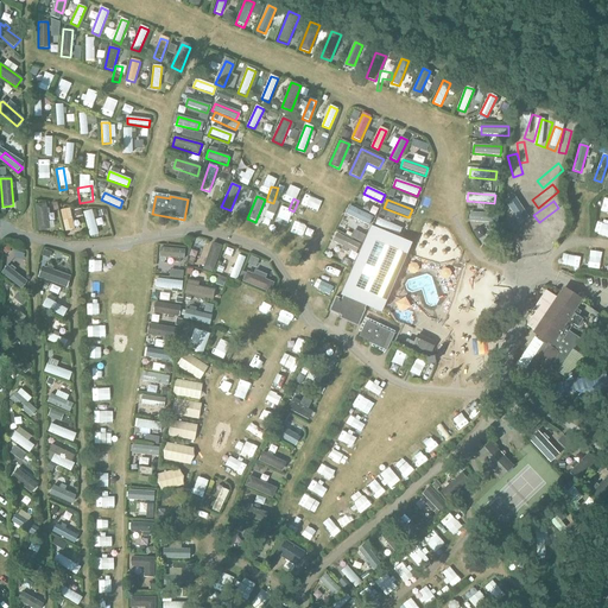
[(120,216),(122,209),(103,202),(101,209),(120,216)]
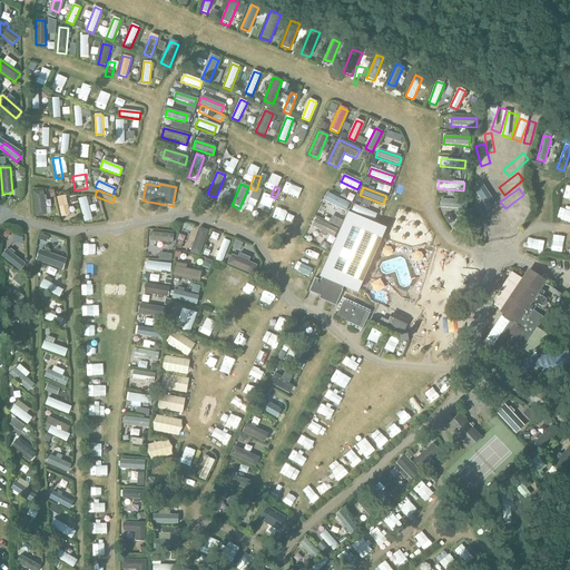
[(37,217),(46,216),(42,192),(33,193),(37,217)]
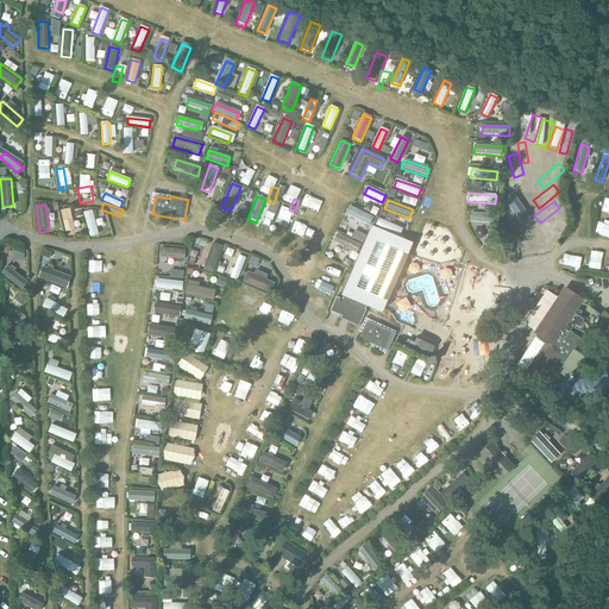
[(350,207),(346,214),(369,226),(374,219),(350,207)]
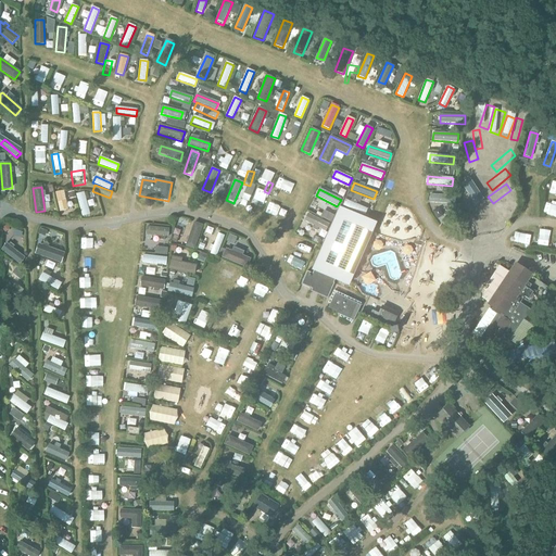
[(547,190),(545,202),(554,204),(555,191),(547,190)]
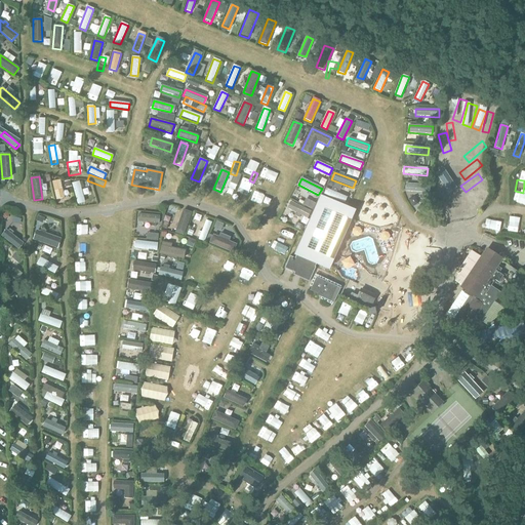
[(59,180),(52,183),(56,200),(64,198),(59,180)]
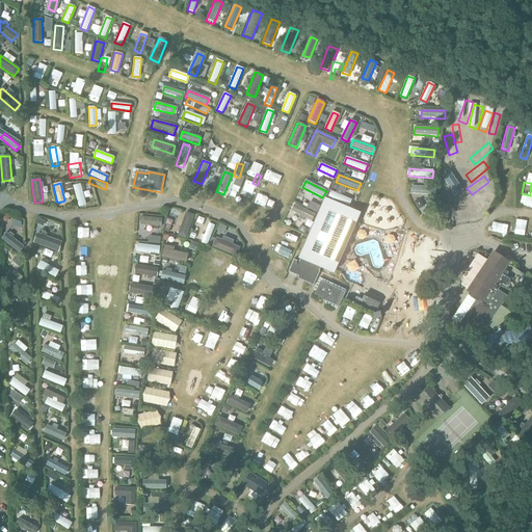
[(80,184),(73,186),(79,207),(86,205),(80,184)]
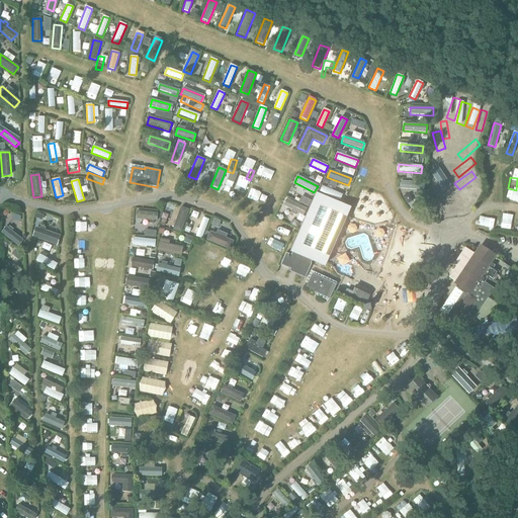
[(401,181),(400,189),(423,190),(424,183),(401,181)]
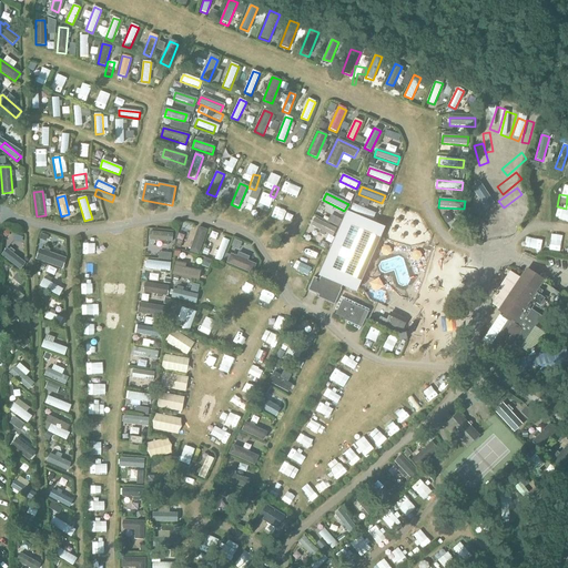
[(506,222),(525,206),(520,200),(500,215),(506,222)]
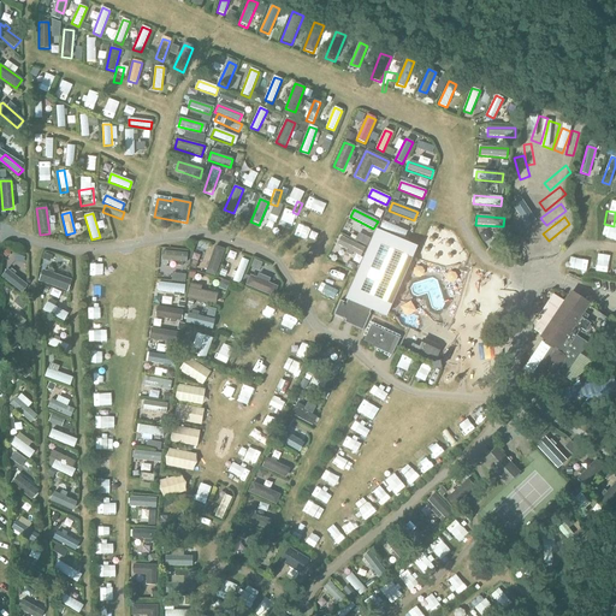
[(383,221),(380,227),(404,238),(407,232),(383,221)]
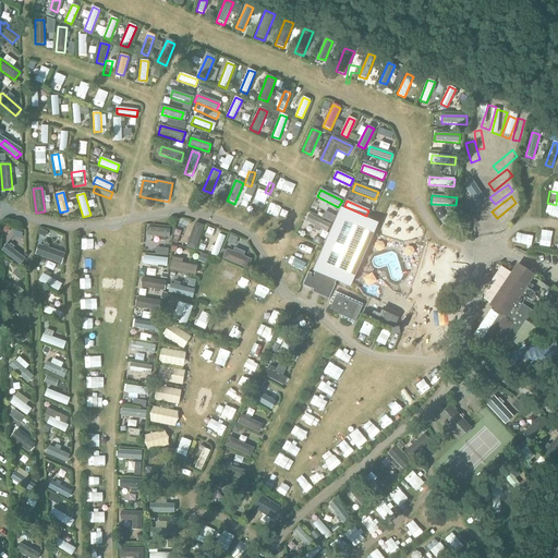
[(513,208),(498,220),(504,228),(520,216),(513,208)]
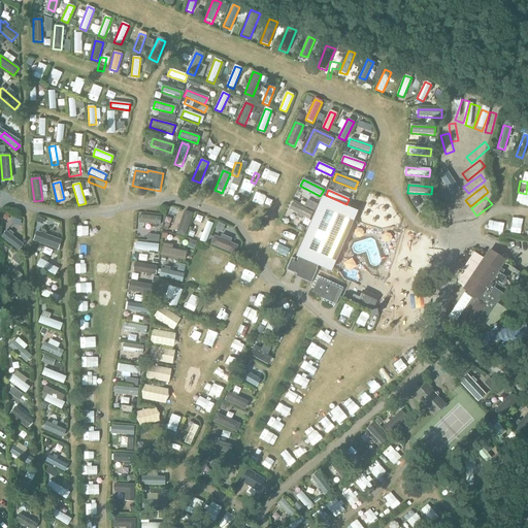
[(527,199),(517,197),(514,210),(525,212),(527,199)]
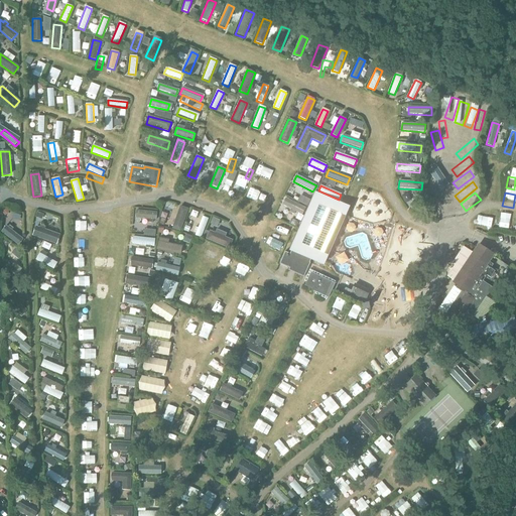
[(338,207),(340,202),(320,194),(318,199),(338,207)]
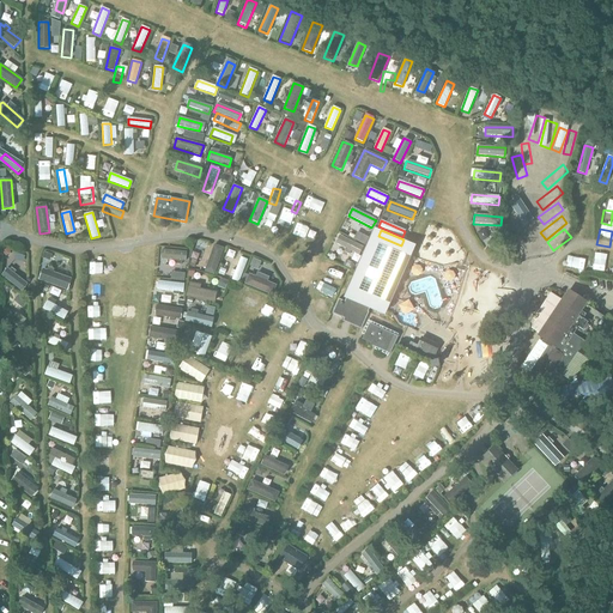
[(339,236),(335,244),(345,249),(344,252),(350,255),(351,252),(358,256),(363,248),(339,236)]
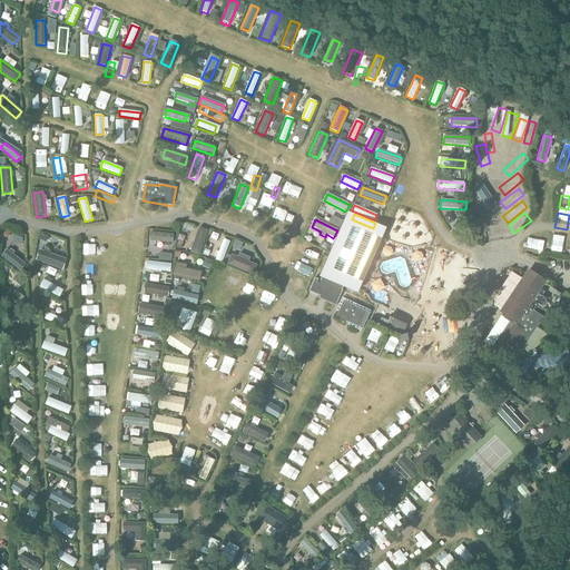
[(199,228),(190,253),(199,256),(208,232),(199,228)]
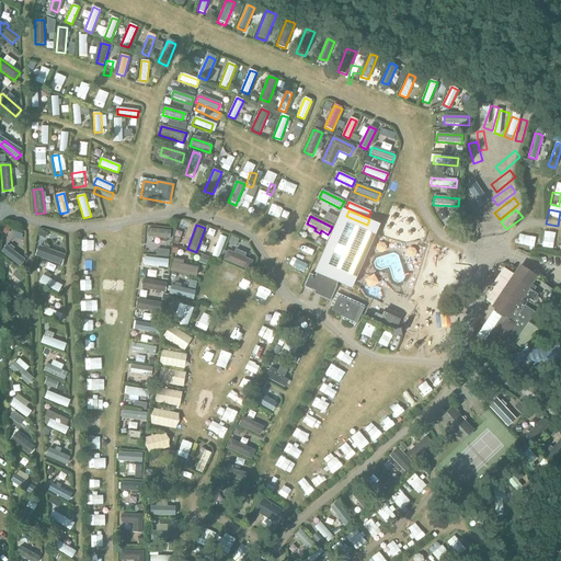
[(353,241),(355,235),(336,227),(334,233),(353,241)]
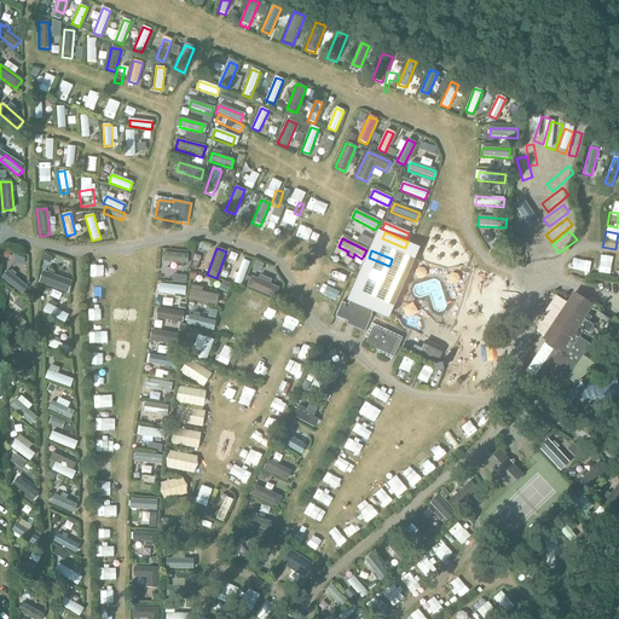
[(186,267),(189,255),(163,253),(162,262),(179,264),(179,267),(186,267)]
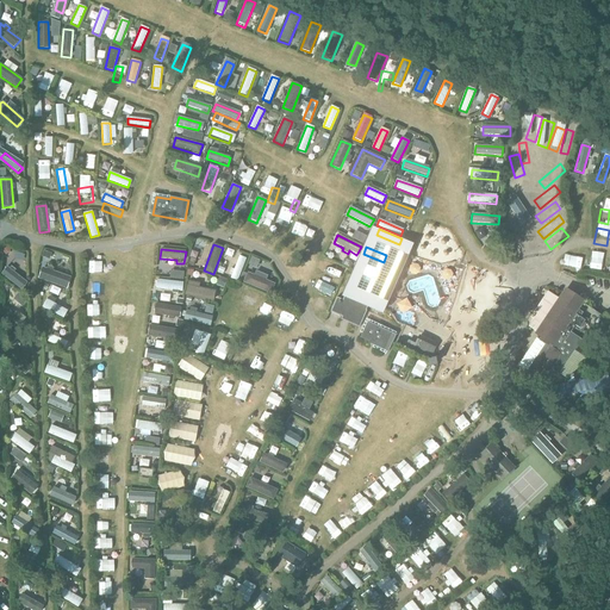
[(240,256),(231,279),(237,281),(246,259),(240,256)]
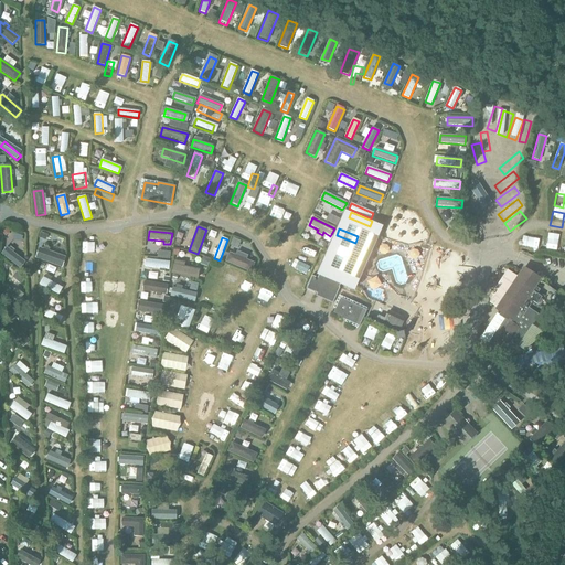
[(9,248),(7,247),(1,254),(20,268),(25,262),(12,252),(14,249),(10,246),(9,248)]
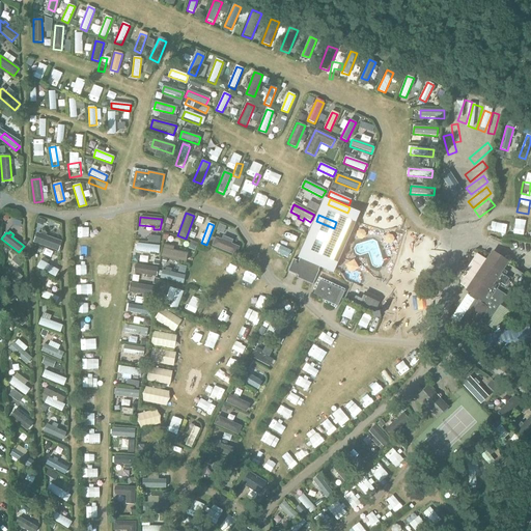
[(36,232),(33,243),(58,252),(62,242),(36,232)]
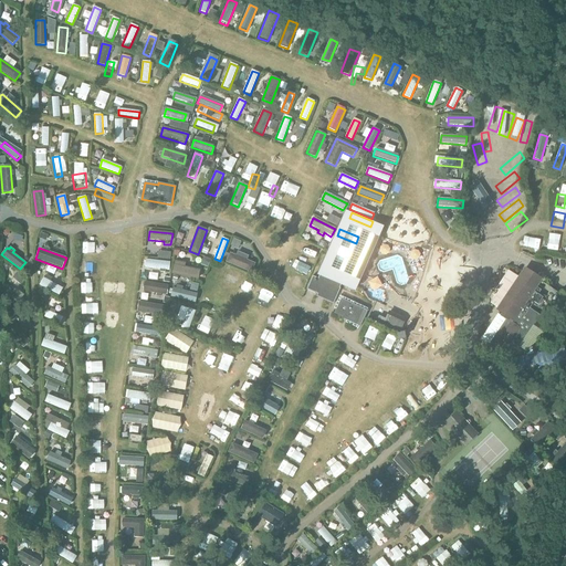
[(230,253),(227,262),(251,273),(255,264),(230,253)]
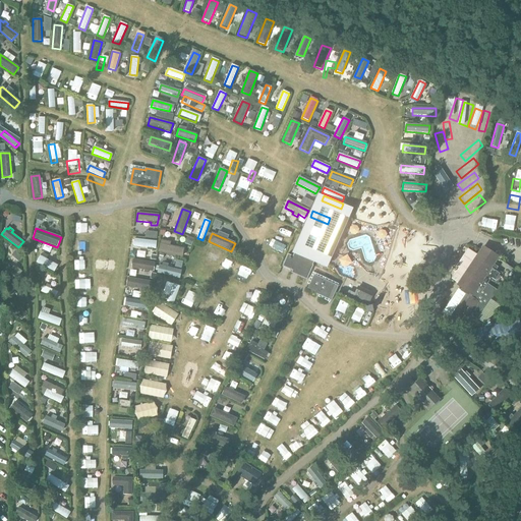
[(134,239),(133,246),(156,248),(157,242),(134,239)]
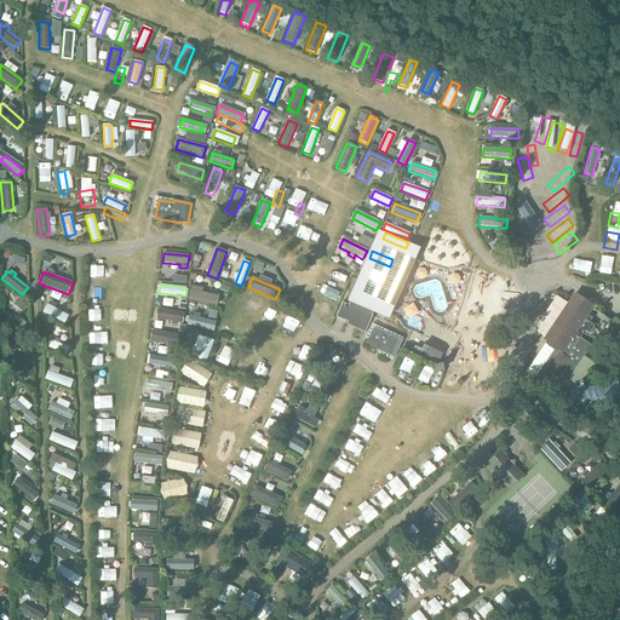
[(190,291),(188,300),(217,306),(219,297),(190,291)]
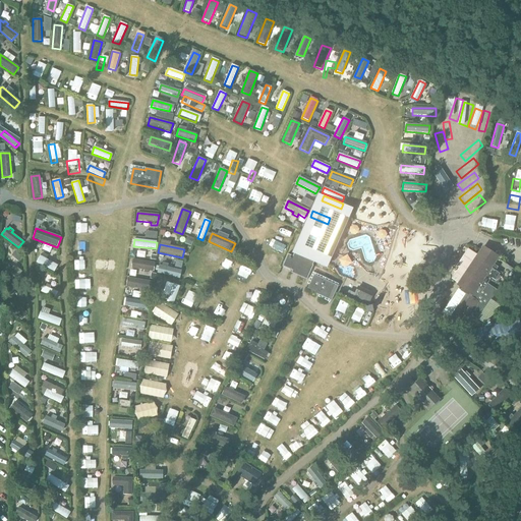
[(491,269),(499,257),(482,246),(456,285),(462,289),(460,291),(467,295),(451,319),(463,328),(479,302),(476,300),(491,278),(495,281),(500,274),(491,269)]
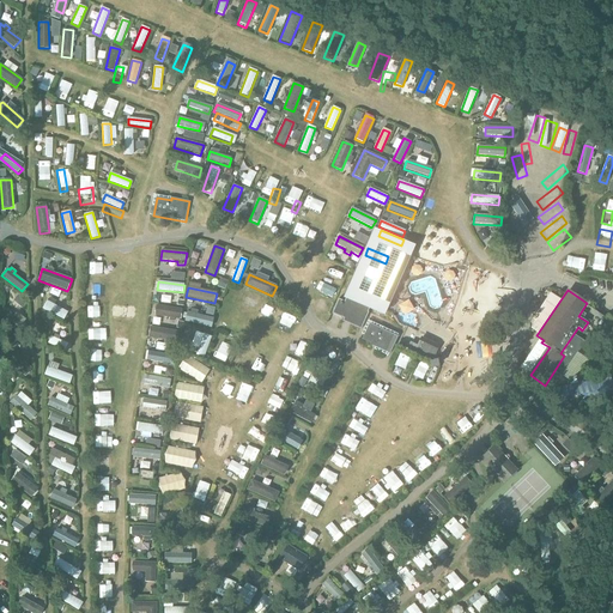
[(369,309),(346,298),(344,302),(338,299),(332,314),(344,320),(345,319),(352,321),(351,325),(360,329),(369,313),(368,313),(369,309)]
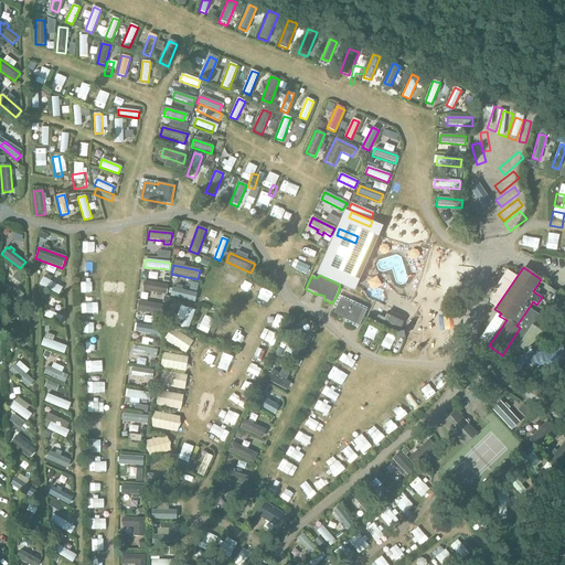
[(43,278),(40,285),(59,295),(62,288),(43,278)]
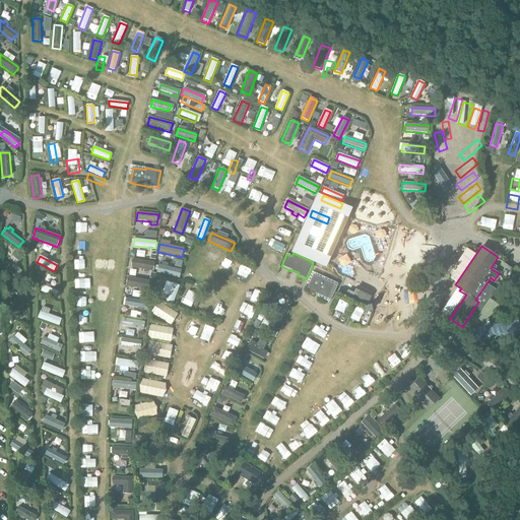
[(153,271),(154,263),(133,259),(131,268),(153,271)]
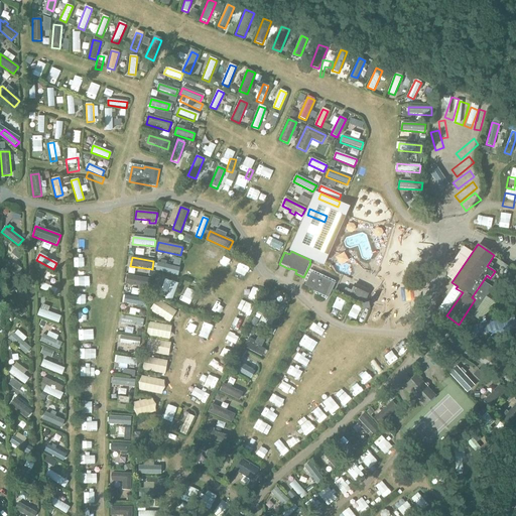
[(19,284),(25,277),(8,263),(2,270),(19,284)]
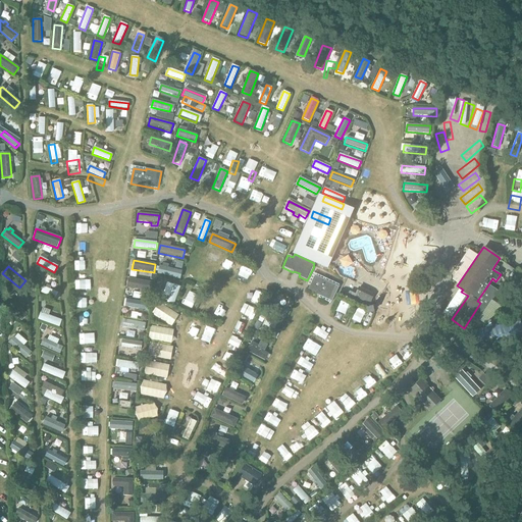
[(346,282),(350,274),(337,268),(333,276),(346,282)]
